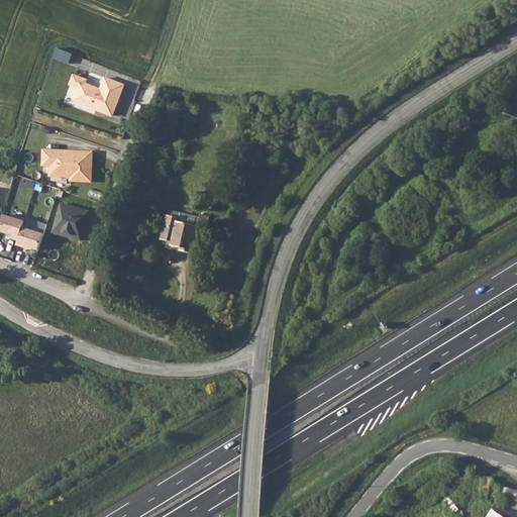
[(55,58),(71,64),(75,54),(58,47),(55,58)]
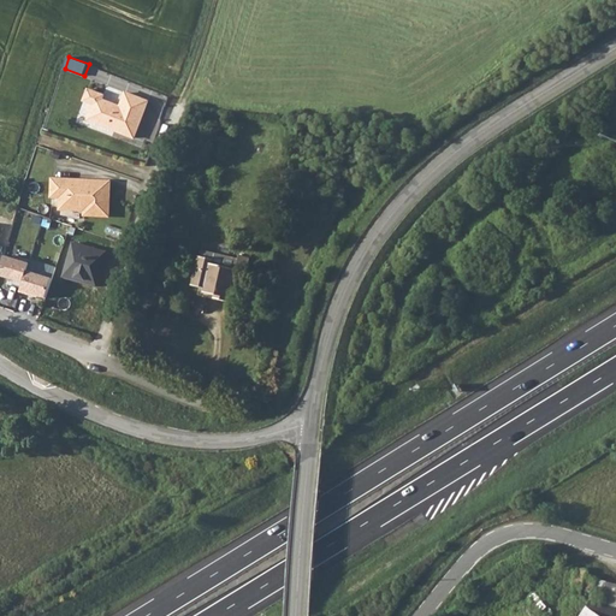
[(132,137),(147,101),(124,93),(119,105),(104,99),(105,94),(86,88),(81,101),(88,104),(82,118),(132,137)]
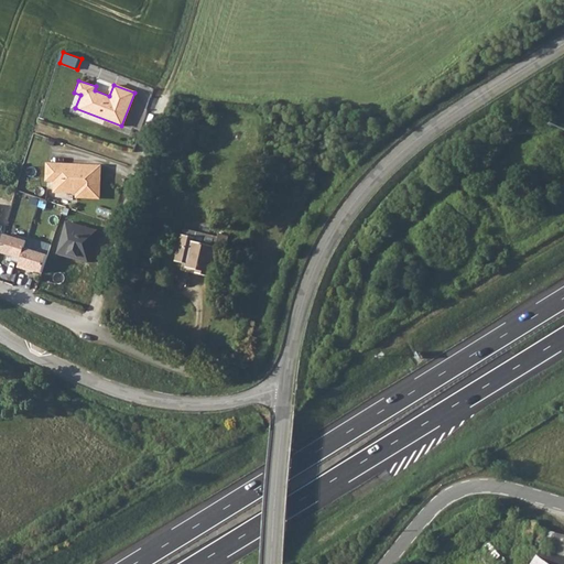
[(75,197),(101,198),(102,163),(44,161),(43,183),(53,183),(53,193),(75,194),(75,197)]
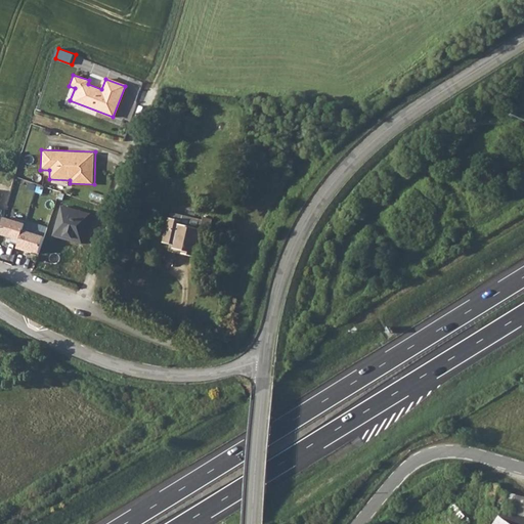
[(63,207),(54,236),(82,245),(85,234),(82,233),(85,224),(88,225),(90,216),(63,207)]
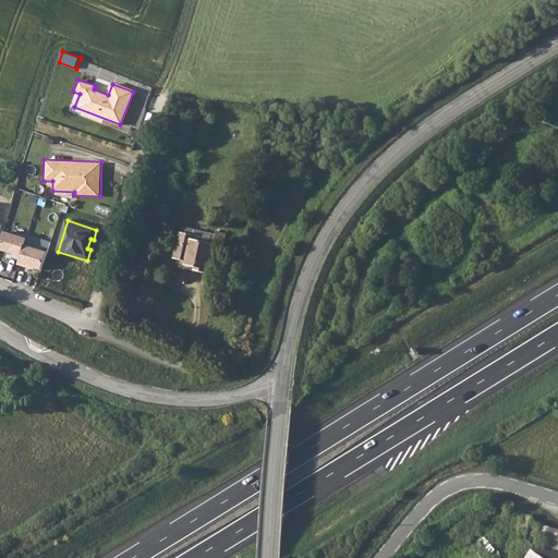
[(183,230),(176,257),(189,261),(189,265),(198,267),(198,271),(208,274),(216,244),(194,238),(195,234),(183,230)]
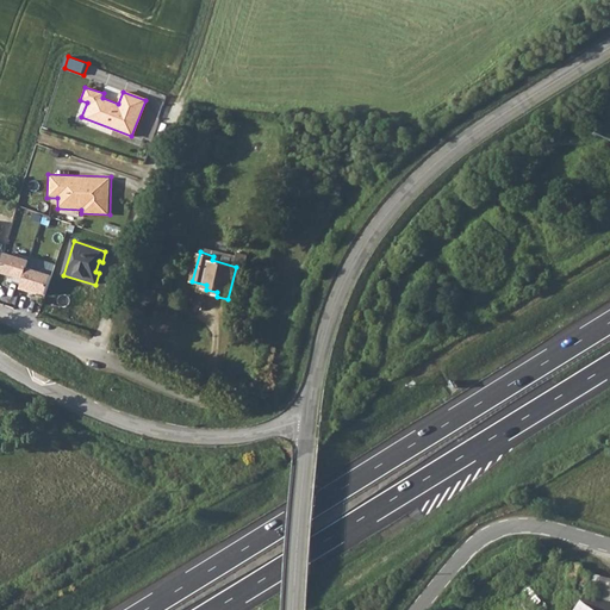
[(0,259),(0,273),(22,279),(25,267),(27,259),(2,253),(0,259)]
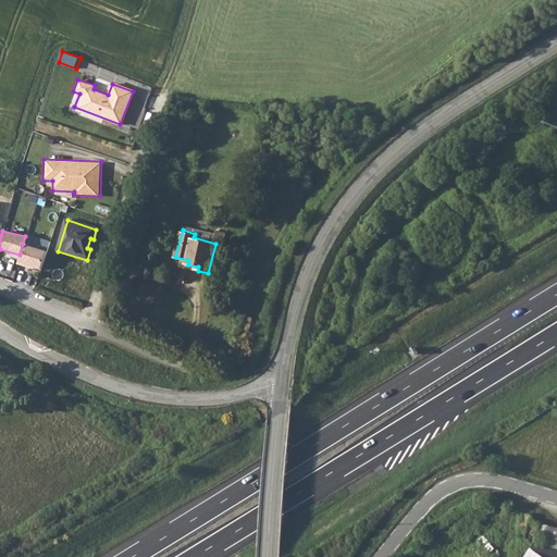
[(40,271),(47,251),(23,244),(20,255),(16,264),(40,271)]
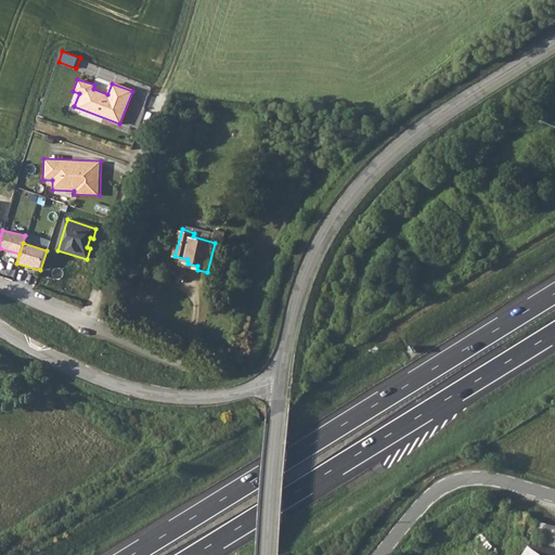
[(554,554),(554,516),(542,513),(537,533),(538,533),(534,540),(523,554),(554,554)]
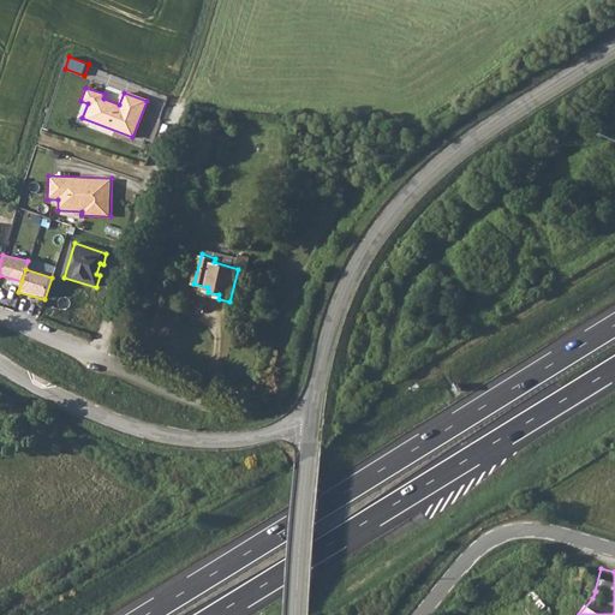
All buildings are outlined.
